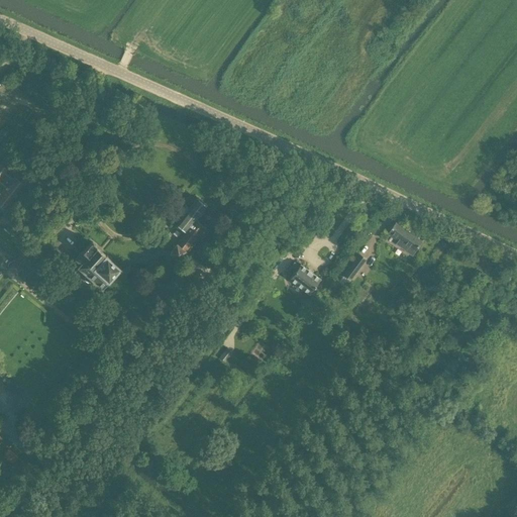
[(65,100),(61,105),(66,109),(70,104),(65,100)]
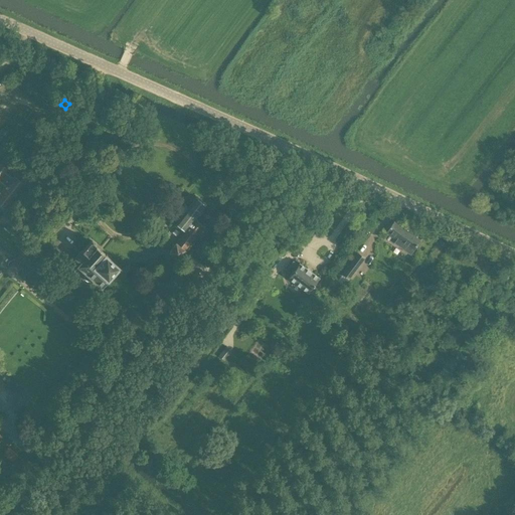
[(2,128),(0,130),(0,144),(9,133),(2,128)]
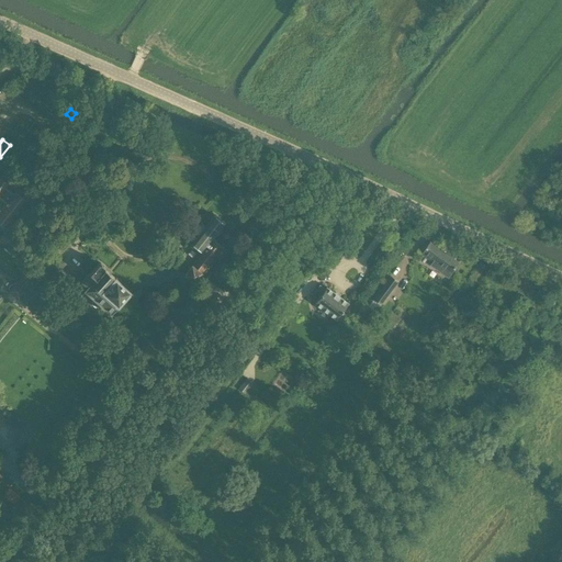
[(26,201),(0,180),(0,200),(6,205),(0,211),(0,222),(7,227),(26,201)]
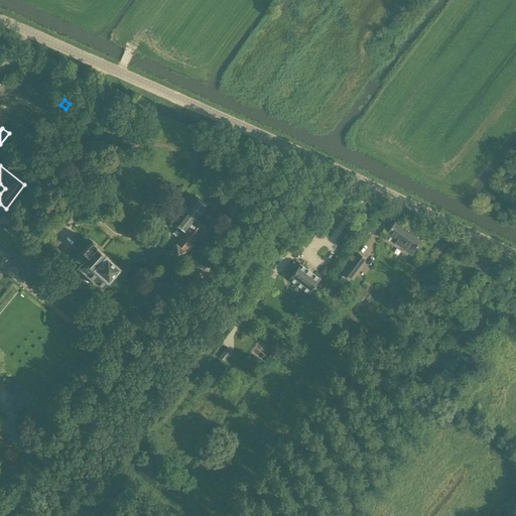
[(231,188),(225,197),(230,201),(236,192),(231,188)]
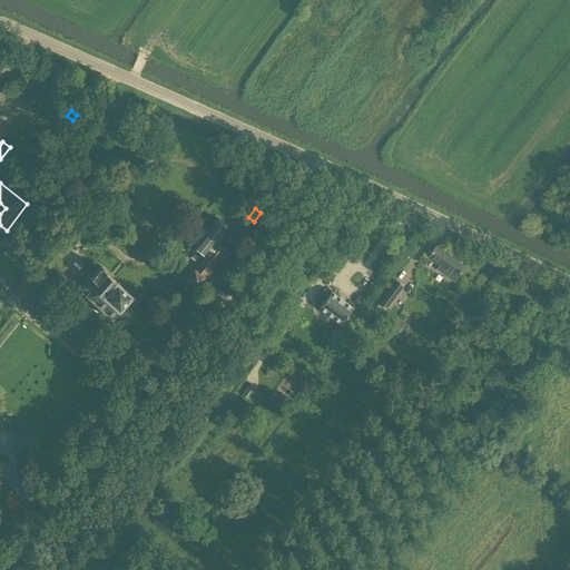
[(204,226),(197,236),(200,239),(194,248),(204,255),(195,268),(195,267),(186,278),(197,287),(205,276),(219,259),(223,263),(229,254),(224,249),(215,243),(227,227),(217,218),(208,229),(204,226)]
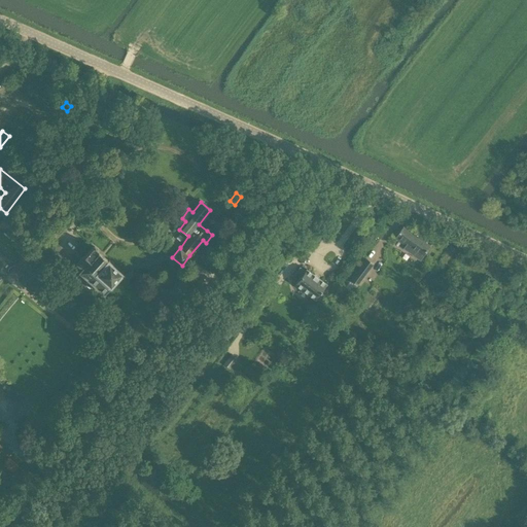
[(403,226),(395,239),(407,246),(405,249),(421,261),(431,246),(403,226)]
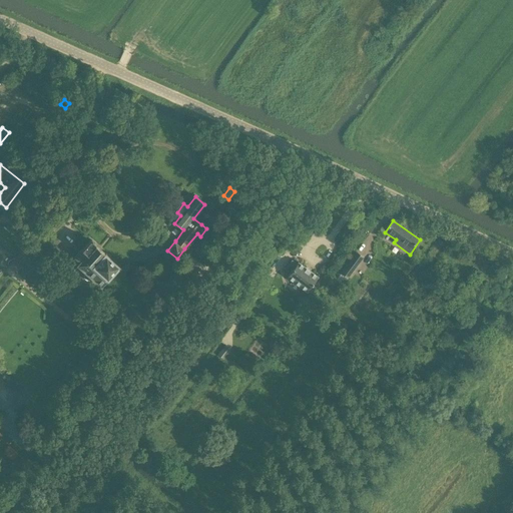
[(304,225),(294,238),(304,246),(314,233),(304,225)]
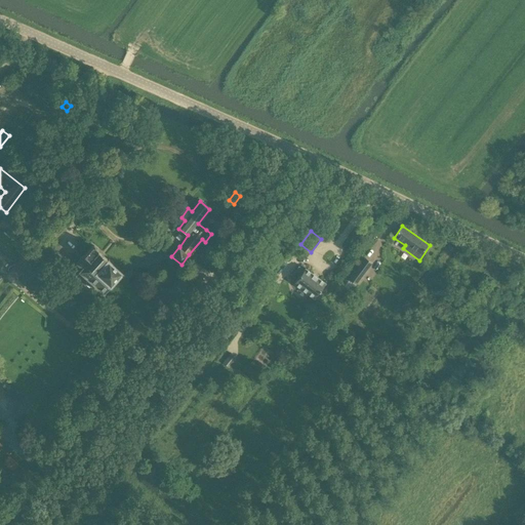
[(82,254),(76,263),(81,268),(80,269),(80,271),(80,272),(79,273),(103,294),(109,286),(110,287),(122,272),(107,257),(106,258),(97,251),(97,249),(94,245),(91,246),(83,255),(82,254)]
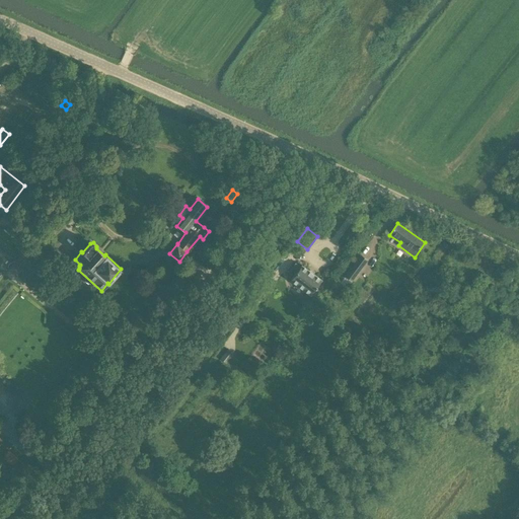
[(12,267),(9,271),(16,276),(19,272),(20,273),(28,262),(27,261),(28,260),(25,257),(24,258),(20,254),(11,266),(12,267)]
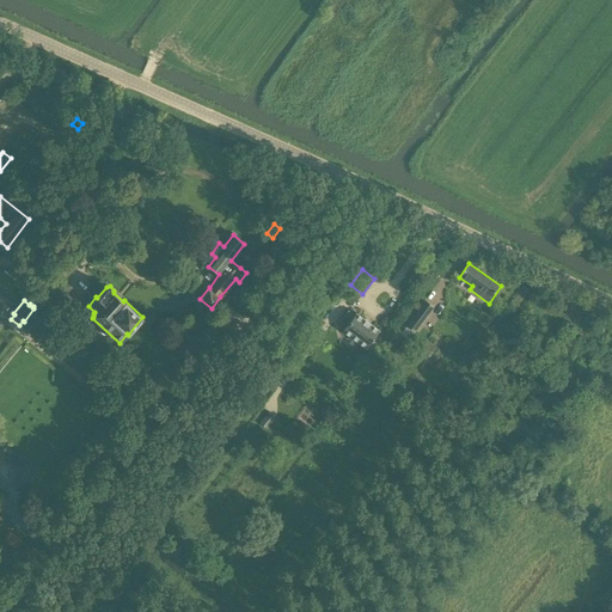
[(434,307),(424,300),(407,325),(415,332),(434,307)]
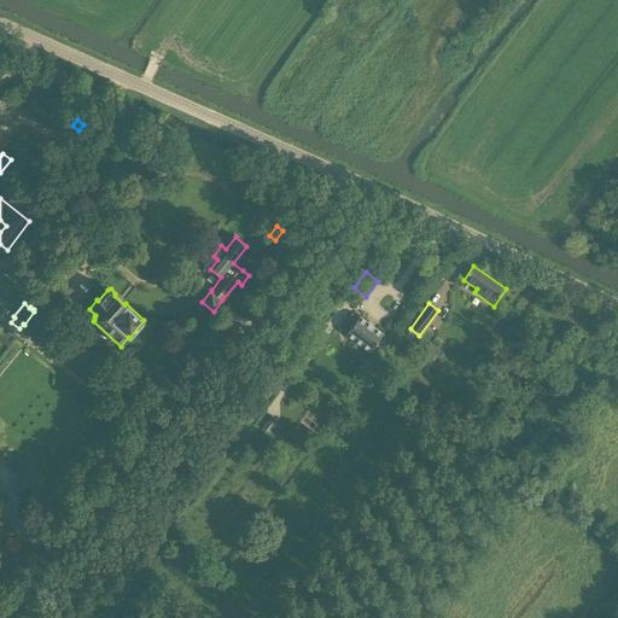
[(347,320),(353,324),(345,334),(369,353),(384,333),(360,315),(357,318),(351,313),(347,320)]
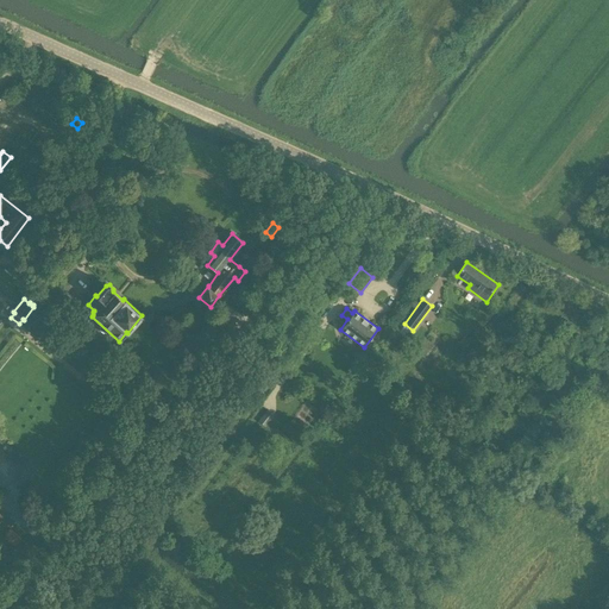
[(412,331),(403,325),(397,333),(406,339),(412,331)]
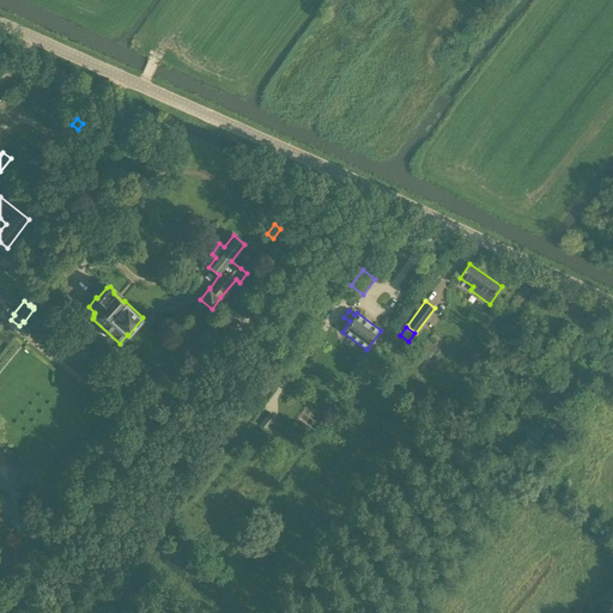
[(120,360),(132,370),(140,359),(129,350),(120,360)]
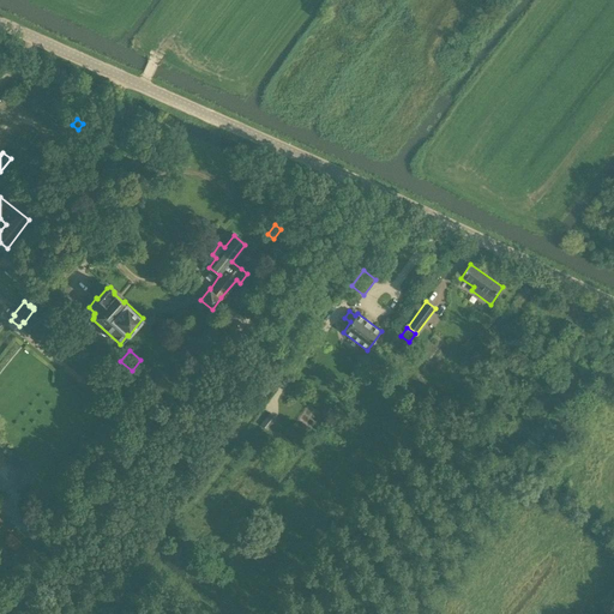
[(268,429),(277,417),(271,413),(260,425),(268,429)]
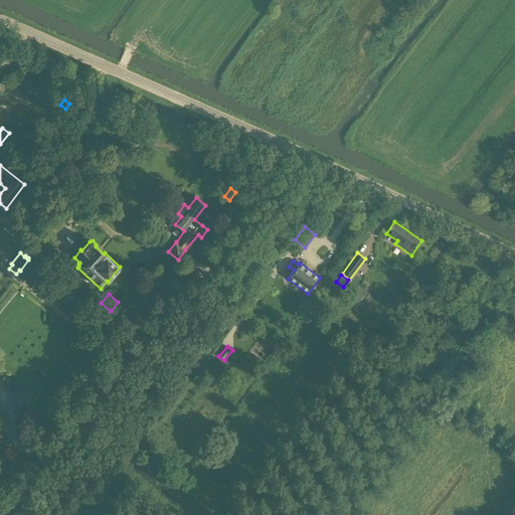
[(472,349),(465,358),(472,364),(479,355),(472,349)]
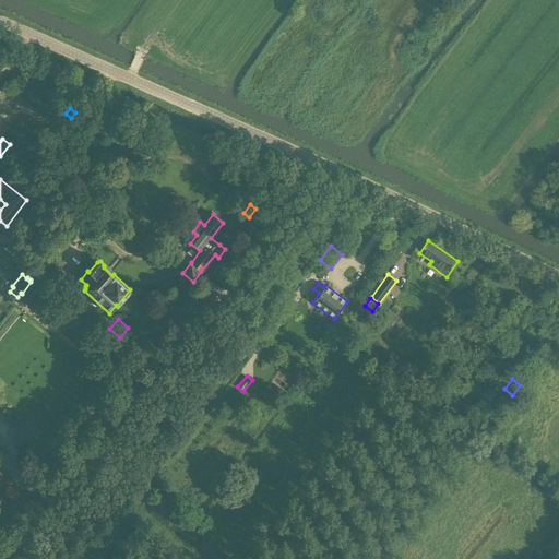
[(20,494),(9,486),(3,494),(14,501),(20,494)]
